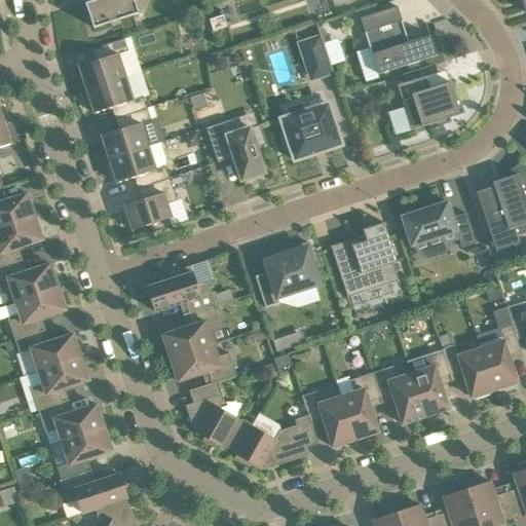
[(94,29),(139,14),(134,0),(88,0),(89,2),(85,4),(94,29)]
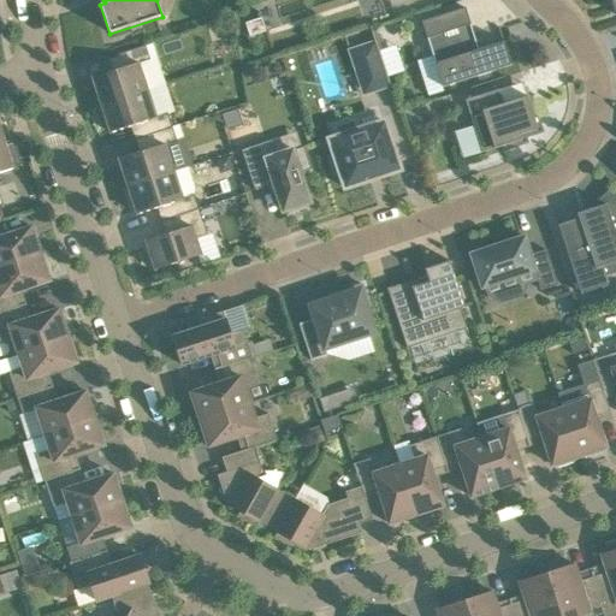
[(465,9),(432,19),(422,22),(443,88),(511,66),(504,42),(479,51),(465,9)]
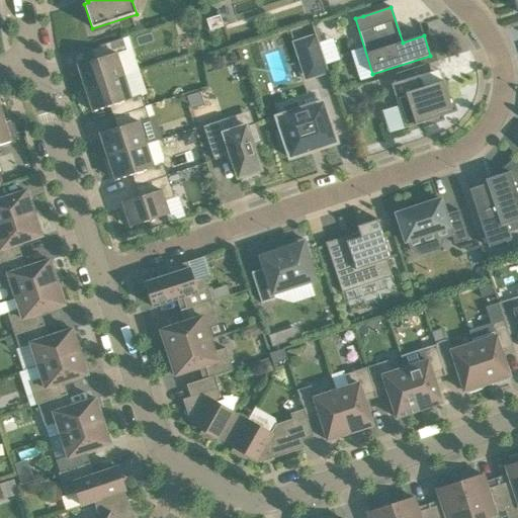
[(221,15),(205,20),(209,31),(224,27),(221,15)]
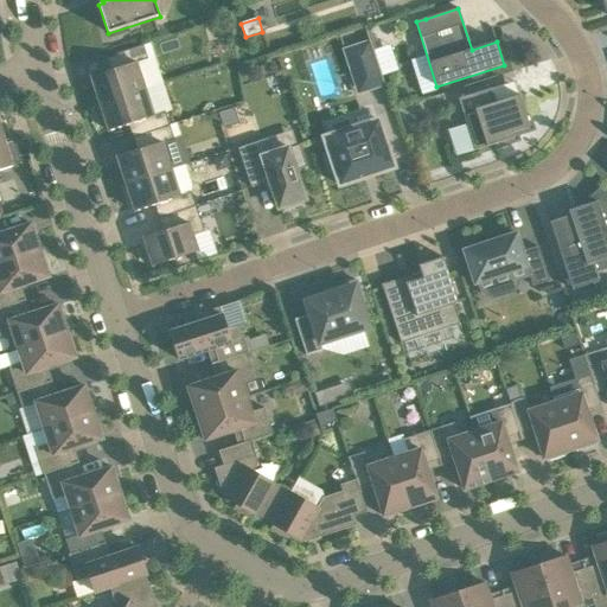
[(371,42),(344,50),(350,69),(356,66),(364,93),(385,85),(371,42)]
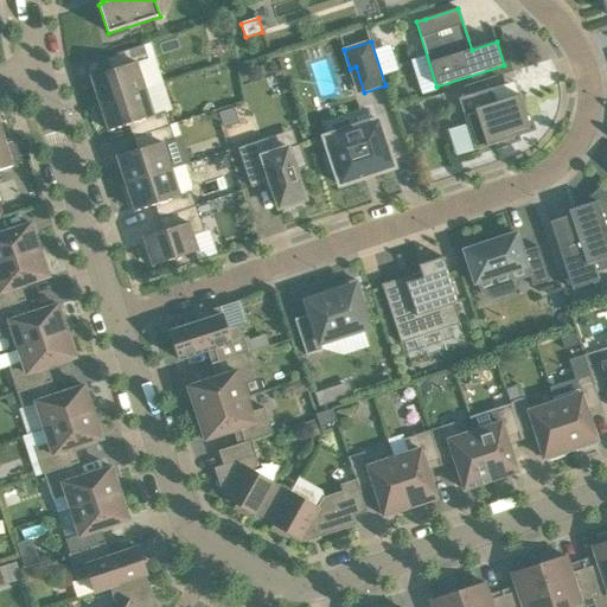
[(148,61),(144,46),(114,56),(119,69),(91,78),(101,104),(145,90),(136,64),(148,61)]
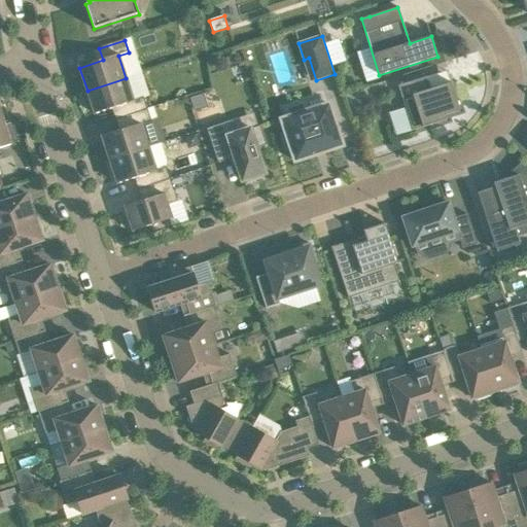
[(398,86),(413,131),(447,120),(446,115),(460,111),(451,82),(431,90),(427,77),(398,86)]
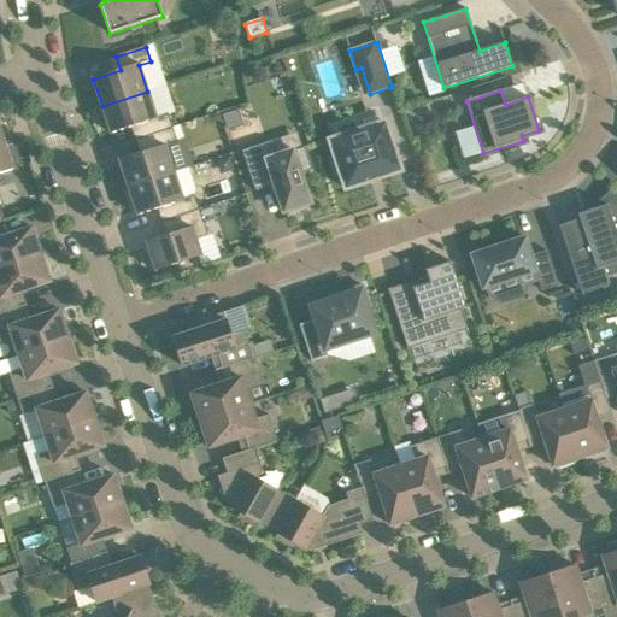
[(137,125),(142,139),(172,129),(169,115),(157,118),(147,92),(103,106),(111,134),(137,125)]
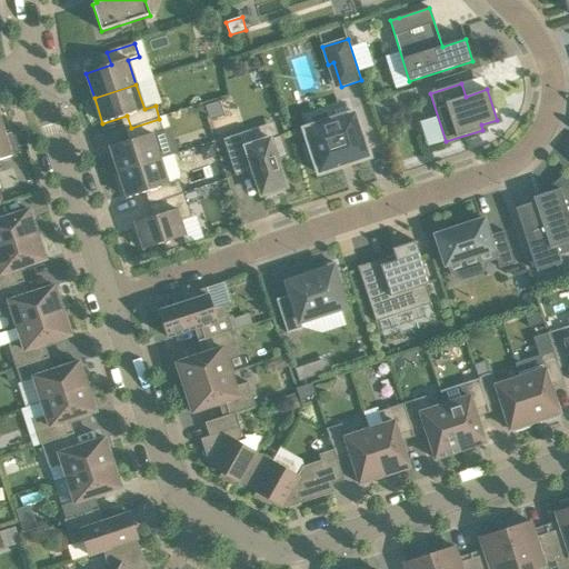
[(206,107),(210,121),(219,118),(222,111),(219,101),(206,107)]
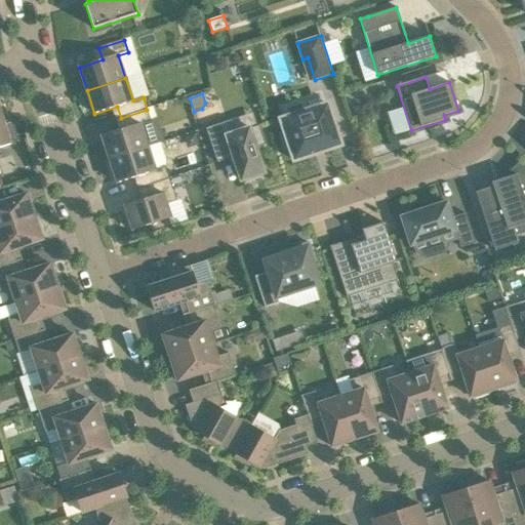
[(326,150),(340,146),(327,105),(307,111),(305,108),(301,106),(297,104),(293,105),(289,107),(287,110),(286,114),(286,118),(281,120),(285,133),(283,133),(282,137),(282,142),(284,146),(288,148),(290,148),(294,161),(313,155),(313,157),(327,153),(326,150)]
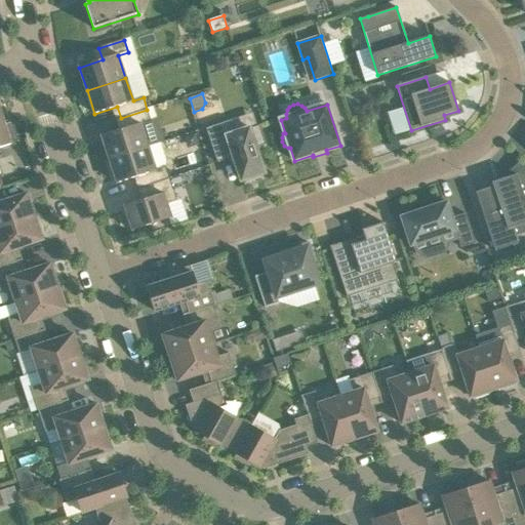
[(5,125),(0,110),(0,190),(3,190),(1,184),(2,184),(0,176),(0,148),(19,142),(13,122),(5,125)]
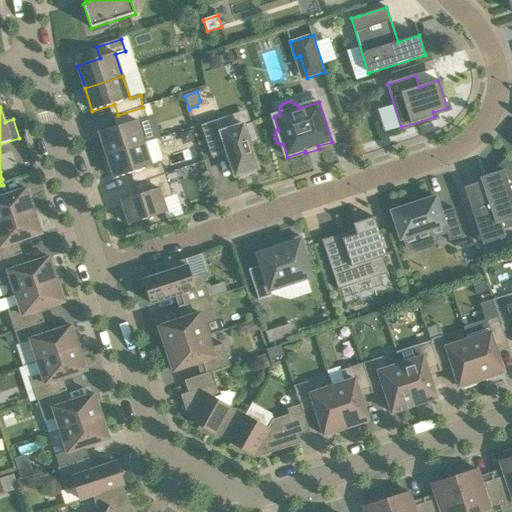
[(99,133),(107,156),(145,144),(137,122),(147,118),(143,107),(118,115),(122,126),(99,133)]
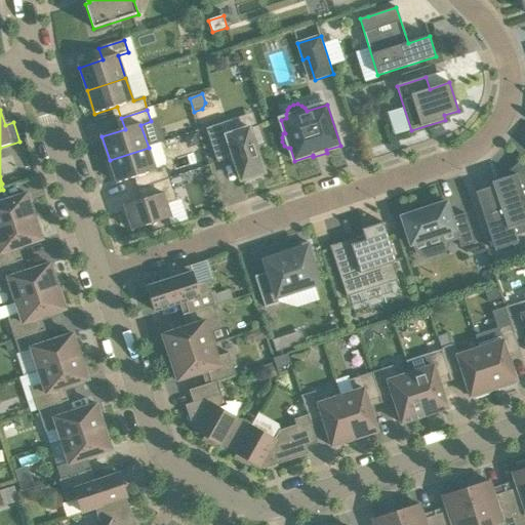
[(266,145),(259,126),(249,129),(249,128),(236,132),(232,120),(206,129),(217,163),(233,158),(241,182),(246,180),(247,184),(261,179),(259,175),(265,173),(256,148),(266,145)]
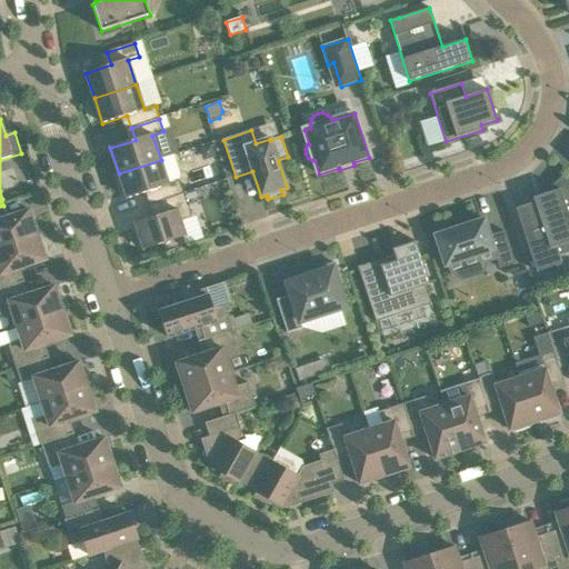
[(211,145),(200,149),(203,161),(216,157),(211,145)]
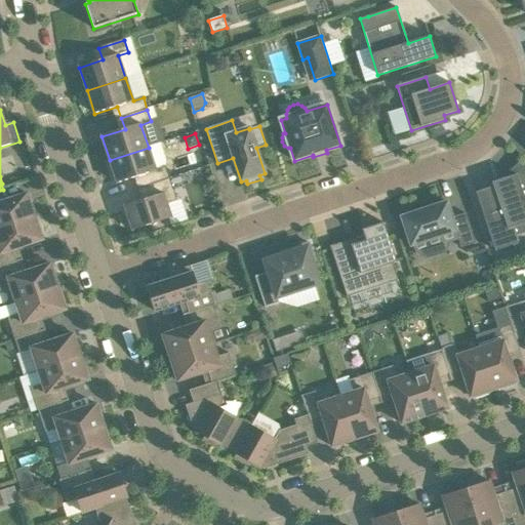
[(139,176),(144,188),(170,178),(166,167),(156,170),(149,148),(110,160),(117,184),(139,176)]
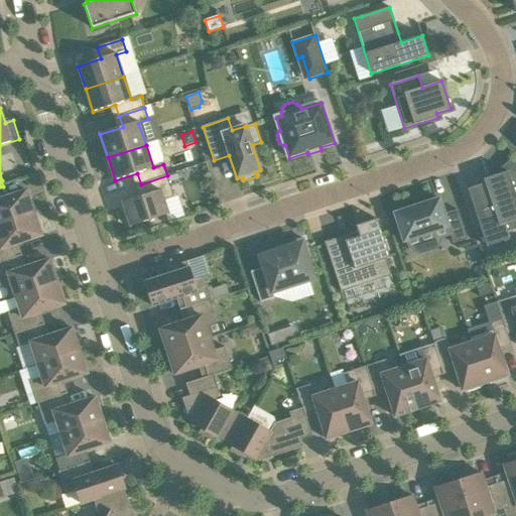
[(515,165),(510,159),(500,170),(483,176),(484,179),(471,183),(473,187),(468,189),(487,246),(510,239),(502,215),(515,209),(515,165)]
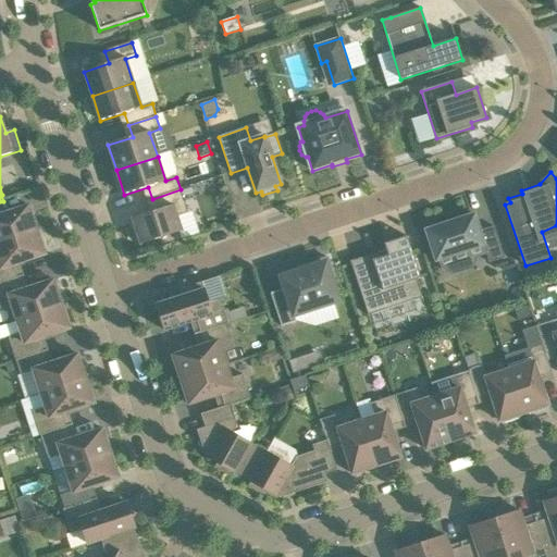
[(152,199),(157,211),(132,219),(140,245),(159,239),(162,247),(182,240),(180,233),(182,232),(177,217),(188,213),(181,189),(152,199)]
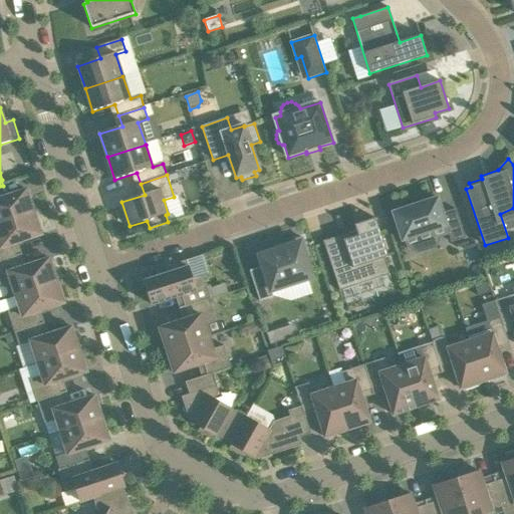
[(0,224),(34,213),(27,190),(0,199),(0,224)]
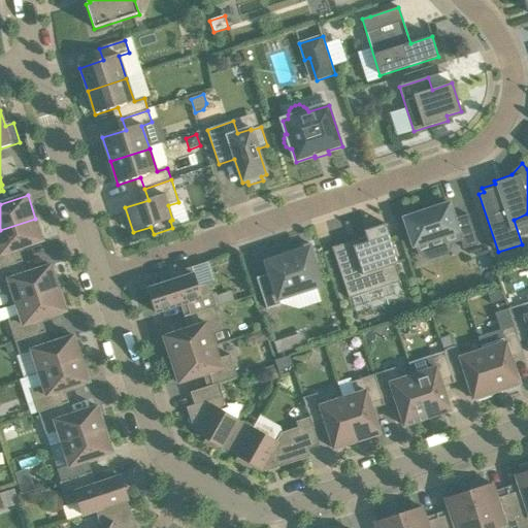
[(404,219),(414,248),(458,232),(464,249),(477,244),(468,215),(455,219),(450,203),(404,219)]
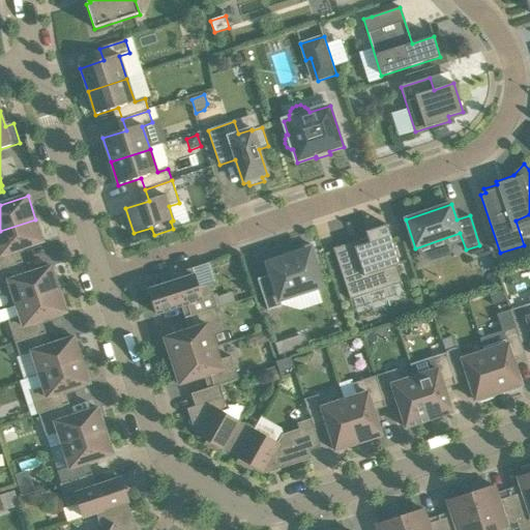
[(0,231),(0,270),(17,265),(12,253),(43,242),(35,219),(0,231)]
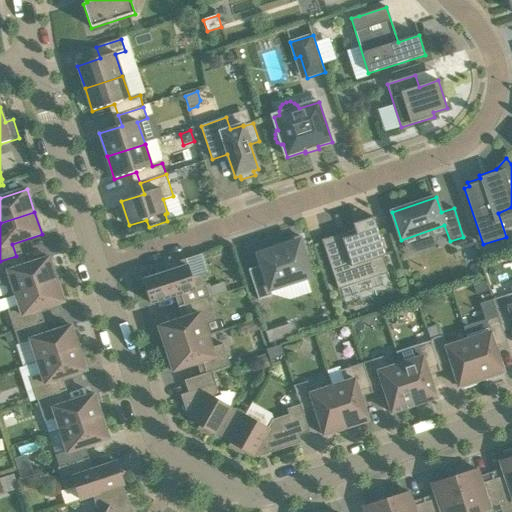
[(322,240),(338,290),(389,273),(383,257),(387,255),(374,217),(353,224),(357,235),(349,237),(347,232),(322,240)]
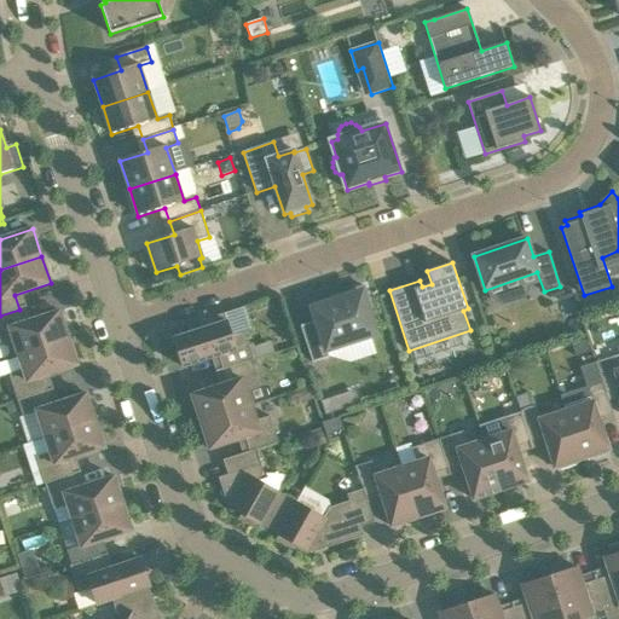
[(365,287),(341,294),(342,299),(313,308),(317,322),(301,327),(313,363),(329,357),(327,351),(376,334),(368,310),(372,308),(365,287)]
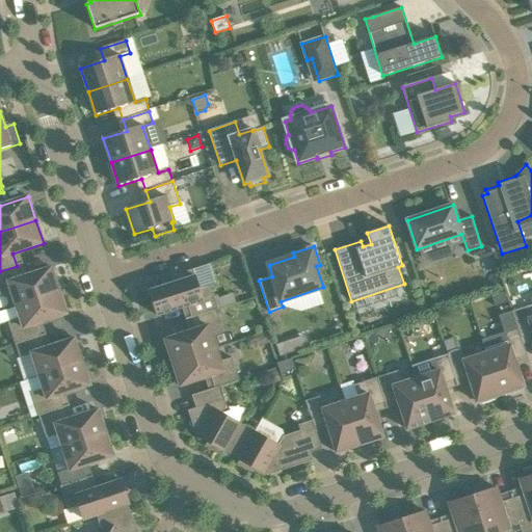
[(17,266),(0,271),(0,296),(11,293),(16,306),(59,291),(51,268),(21,278),(17,266)]
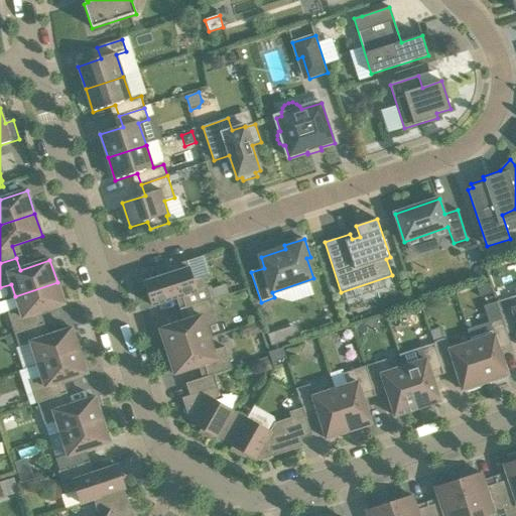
[(169,275),(144,283),(152,306),(181,297),(185,308),(210,301),(210,302),(212,301),(204,279),(194,282),(187,262),(167,269),(169,275)]
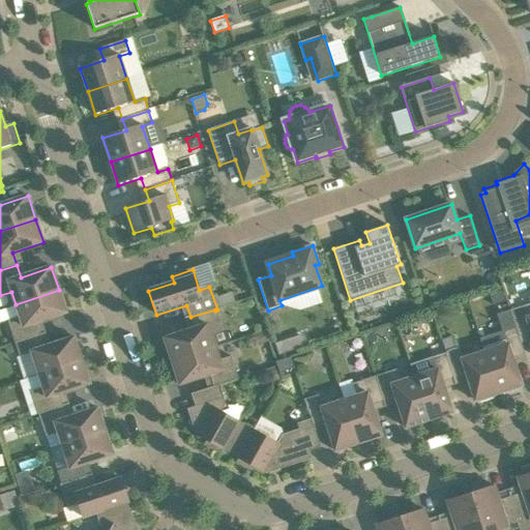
[(66,314),(59,290),(16,304),(20,317),(7,321),(15,344),(39,335),(35,323),(66,314)]
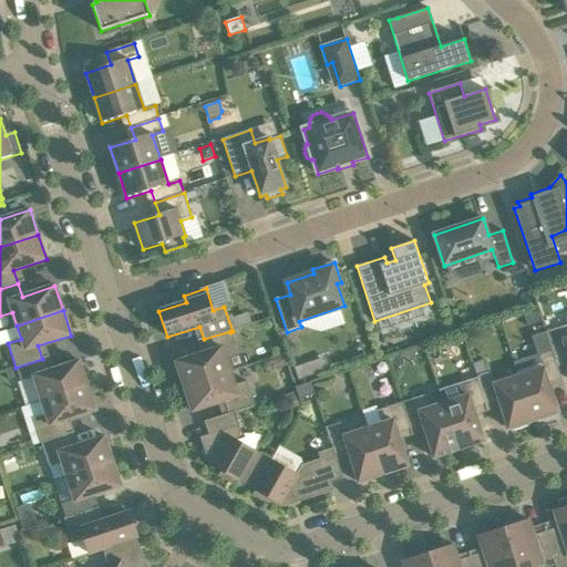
[(527,327),(540,322),(536,311),(524,316),(527,327)]
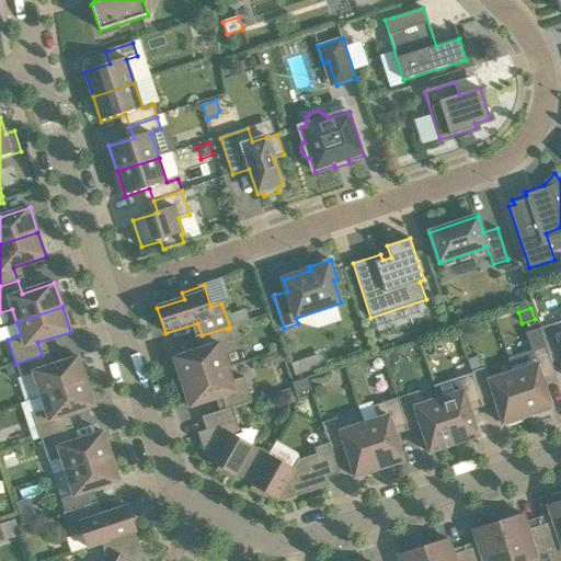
[(560,322),(540,329),(546,348),(549,358),(560,354),(560,322)]
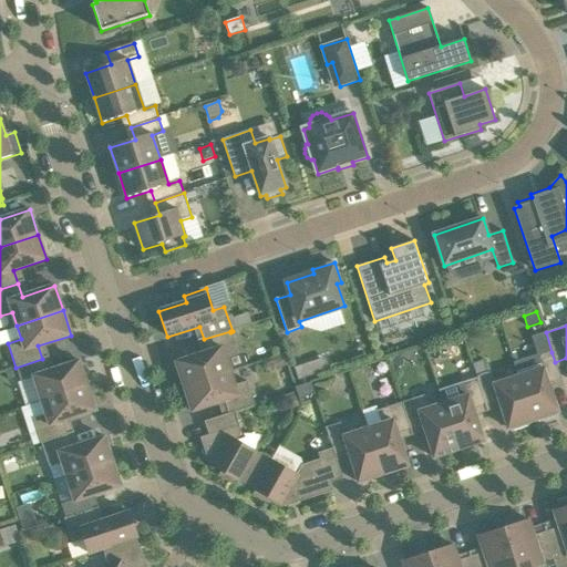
[(208,352),(176,363),(184,388),(229,372),(225,359),(238,354),(230,332),(230,331),(204,339),(208,352)]
